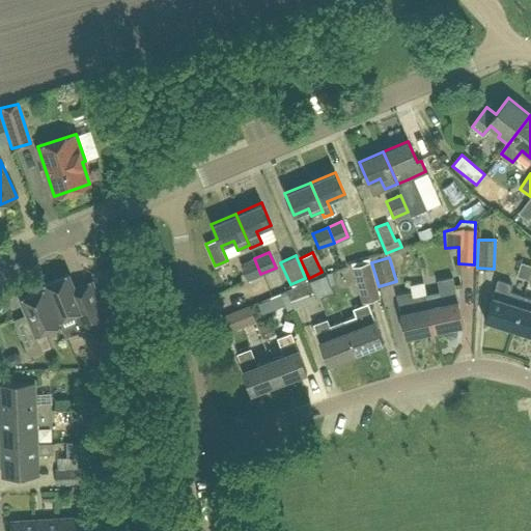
[(254,258),(239,264),(246,280),(260,274),(254,258)]
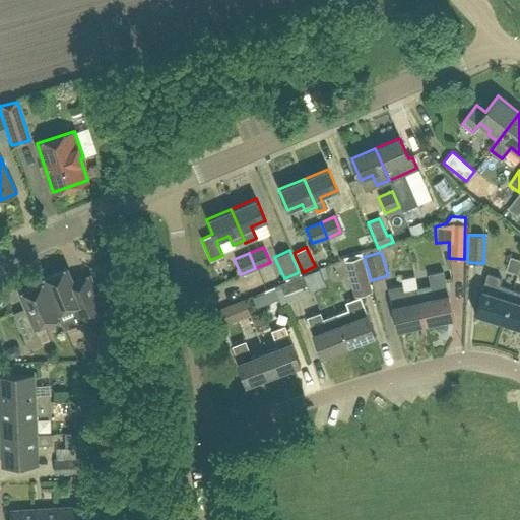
[(371,291),(361,258),(343,263),(353,297),(371,291)]
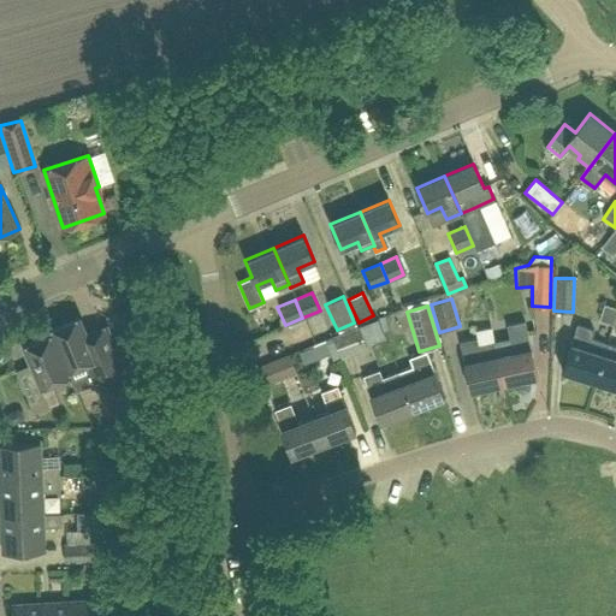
[(80,318),(51,330),(70,375),(71,375),(69,371),(87,363),(95,381),(125,368),(110,335),(90,343),(80,318)]
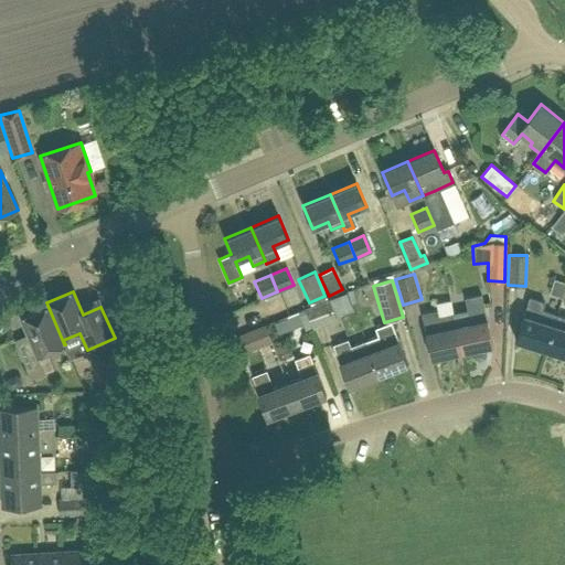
[(455,315),(462,352),(492,345),(487,319),(486,320),(480,295),(465,298),(467,311),(455,315)]
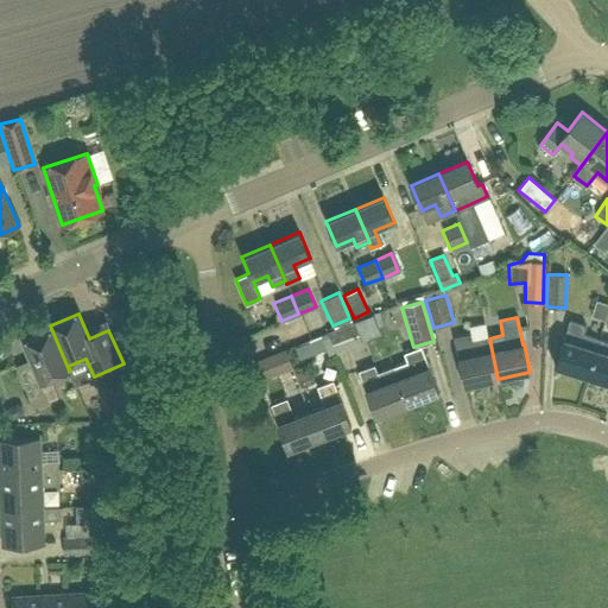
[(588,377),(600,339),(584,334),(587,325),(570,321),(555,366),(588,377)]
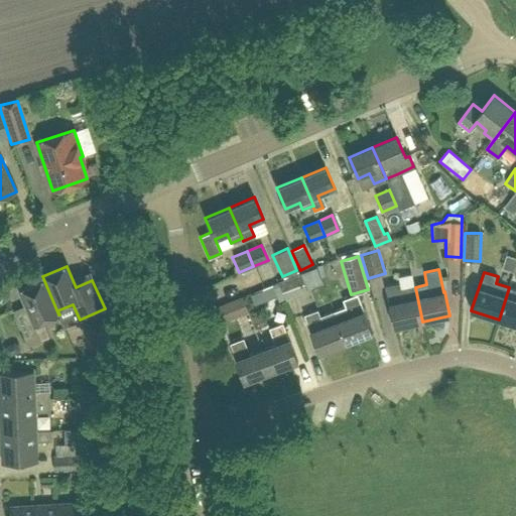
[(306,292),(299,273),(278,282),(285,300),(306,292)]
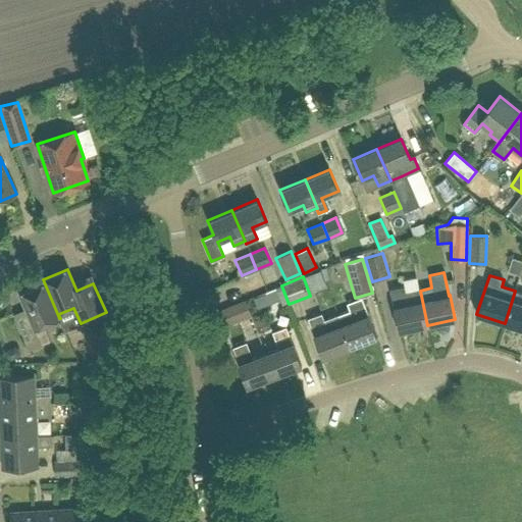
[(44,325),(59,318),(43,279),(42,279),(44,283),(20,294),(30,315),(16,321),(29,350),(50,341),(44,325)]
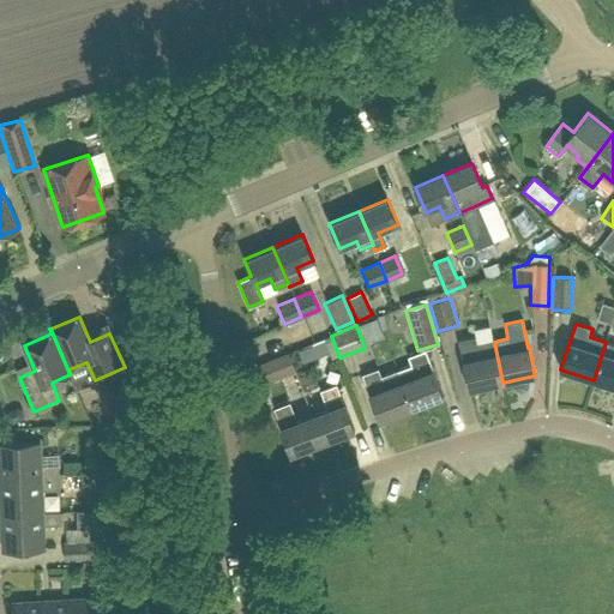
[(503,383),(494,342),(476,345),(475,339),(459,343),(464,362),(463,362),(469,391),(503,383)]
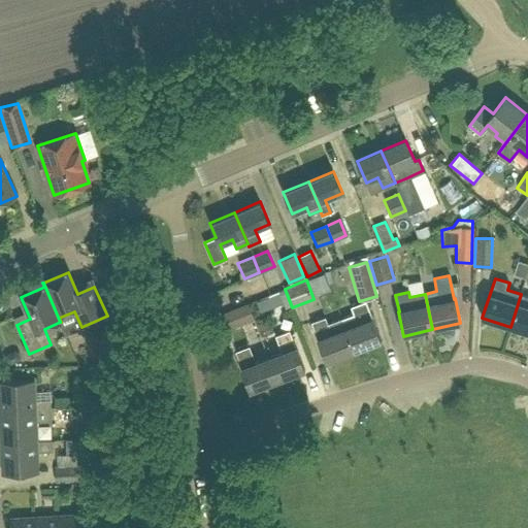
[(278,293),(267,297),(270,307),(283,303),(278,293)]
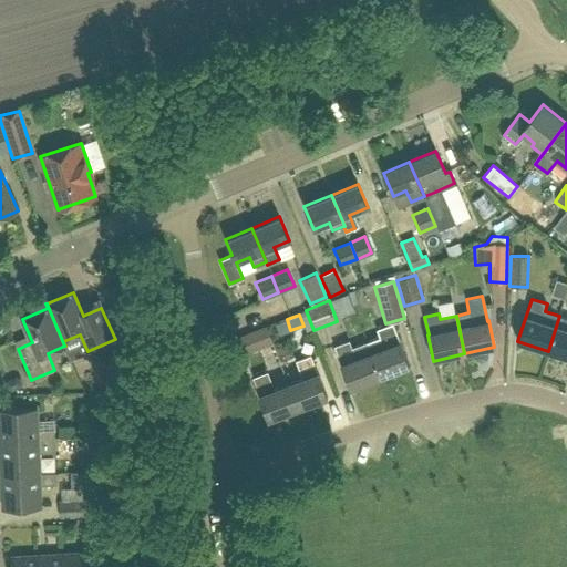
[(566,318),(559,316),(548,351),(566,357),(566,318)]
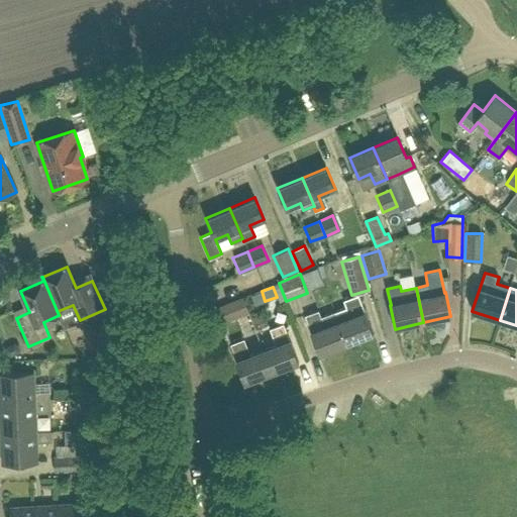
[(334,312),(346,344),(375,334),(366,311),(365,312),(358,296),(345,301),(347,307),(334,312)]
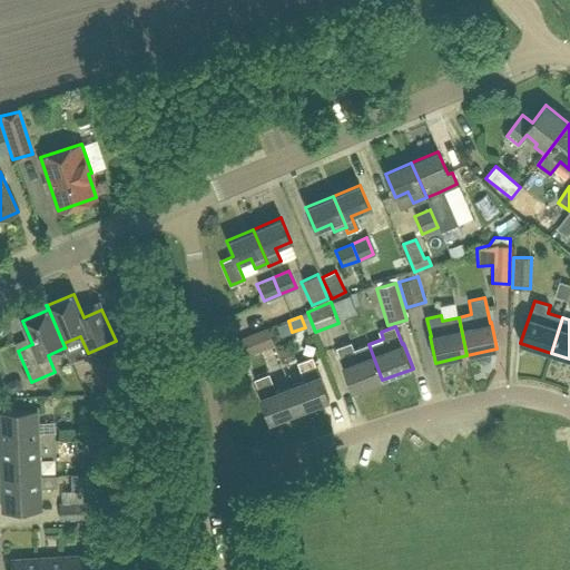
[(273,346),(265,328),(237,340),(244,357),(273,346)]
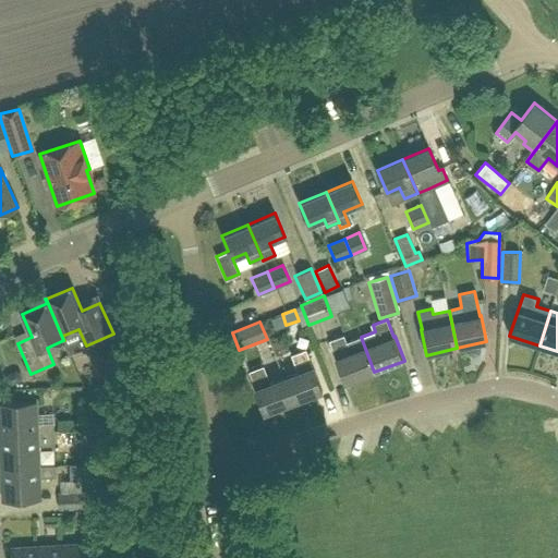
[(346,383),(374,372),(361,337),(347,342),(343,336),(330,340),(337,359),(336,359),(346,383)]
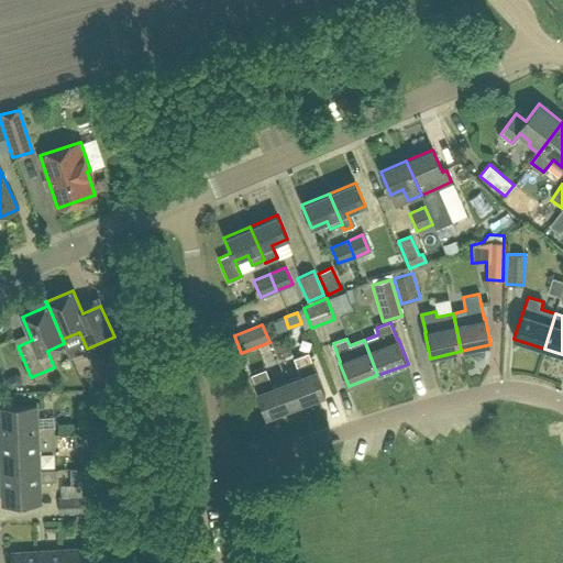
[(301,376),(287,382),(296,406),(326,395),(317,371),(316,371),(309,353),(295,359),(301,376)]
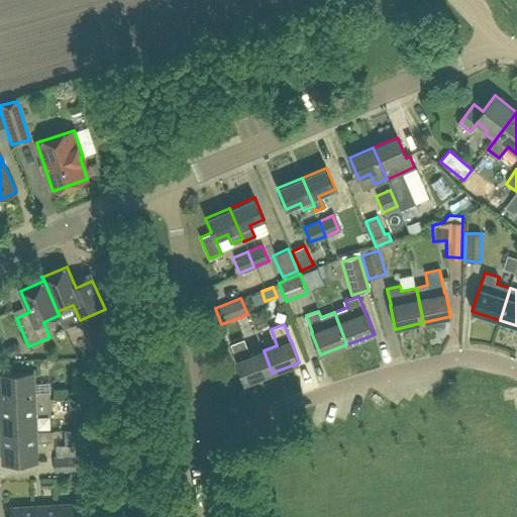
[(272,373),(264,350),(249,355),(243,339),(231,344),(237,360),(236,360),(244,383),(272,373)]
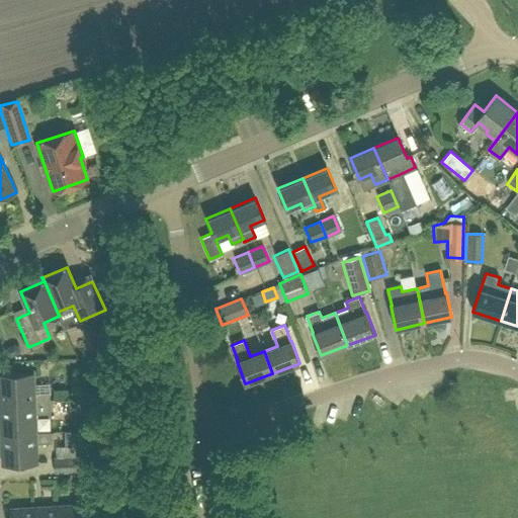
[(0,393),(1,405),(51,403),(51,392),(35,393),(34,373),(0,374),(0,393)]
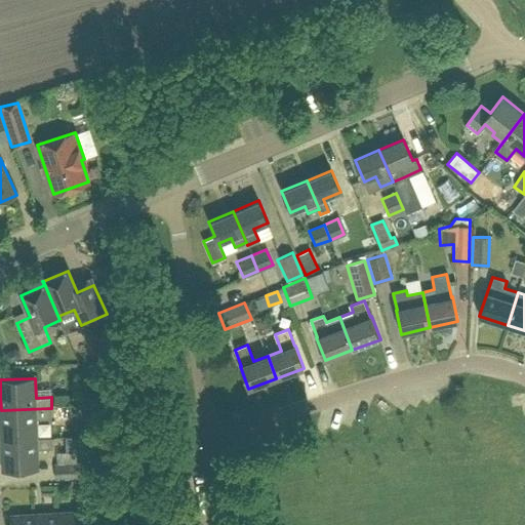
[(61,425),(78,425),(79,407),(62,406),(61,425)]
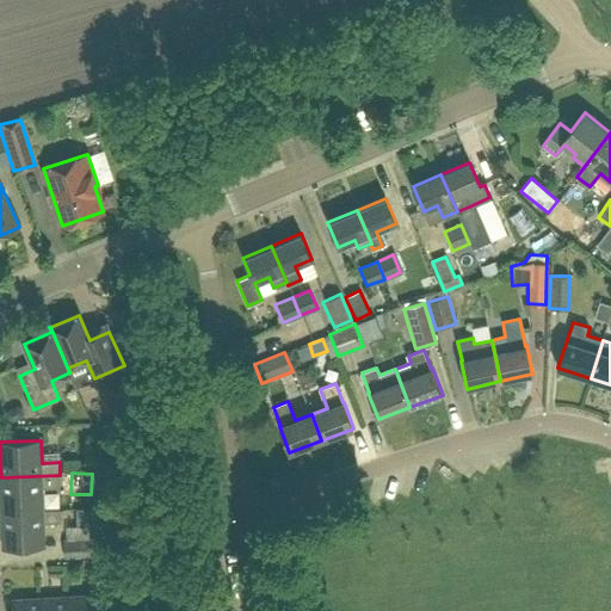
[(60,475),(1,477),(2,512),(61,510),(44,510),(43,488),(61,487),(60,475)]
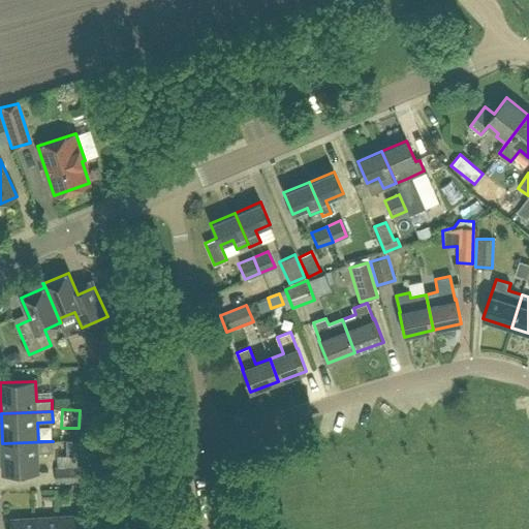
[(53,441),(2,443),(3,474),(39,472),(38,453),(54,452),(53,441)]
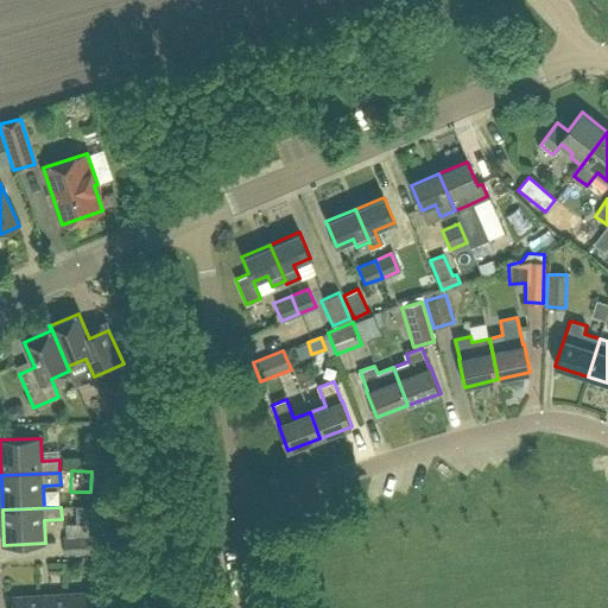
[(90,555),(89,536),(62,537),(63,557),(90,555)]
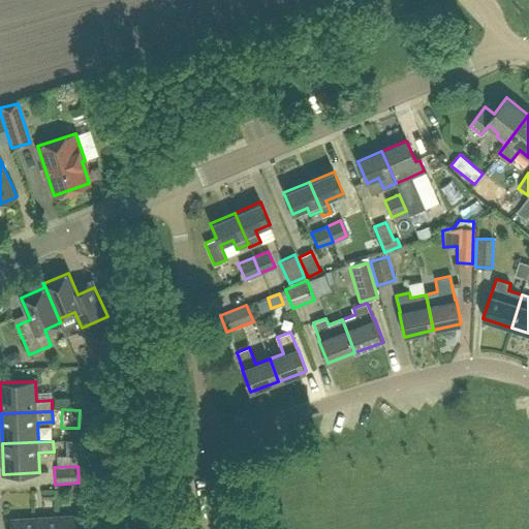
[(81,528),(81,515),(57,516),(58,528),(81,528)]
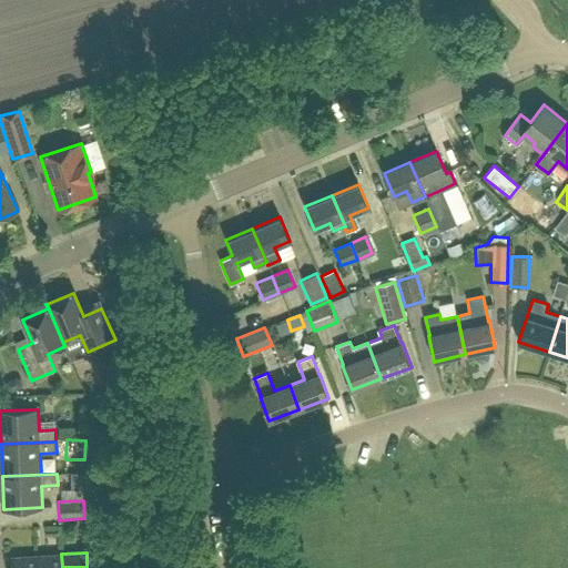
[(37,556),(37,567),(62,567),(61,554),(37,556)]
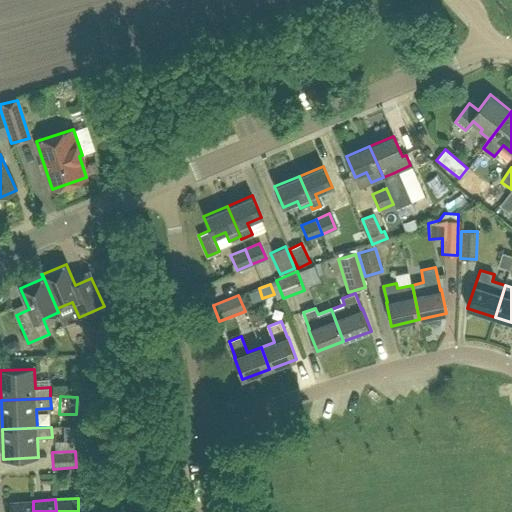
[(33,511),(33,501),(11,502),(11,511),(33,511)]
